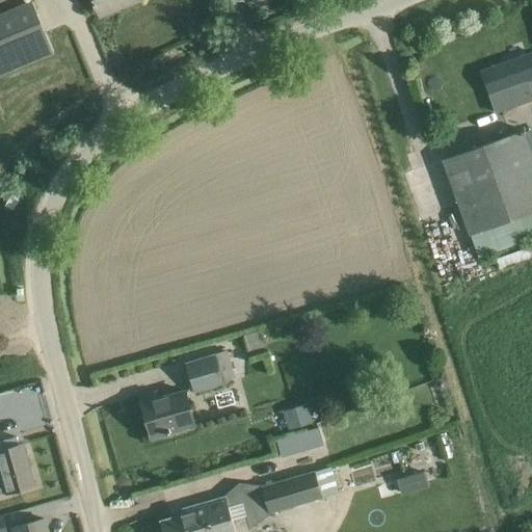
[(29,0),(0,12),(0,76),(54,53),(31,0),(29,0)]
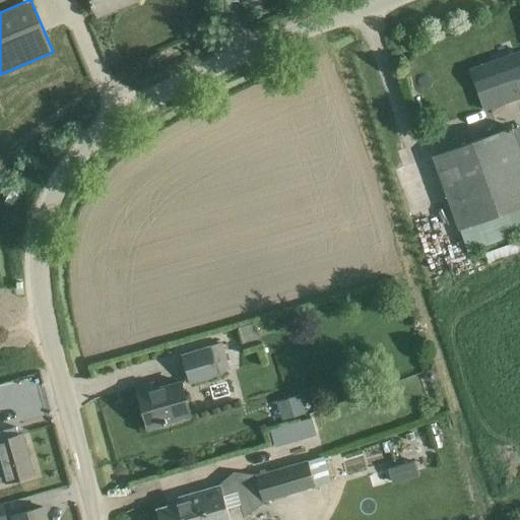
[(90,0),(95,12),(121,2),(122,6),(136,0),(90,0)]
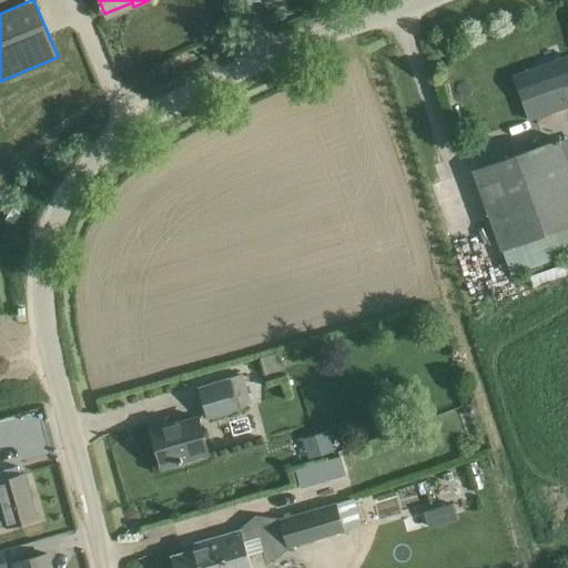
[(567,56),(513,75),(521,100),(529,121),(567,107),(567,102),(563,85),(567,83),(567,56)]
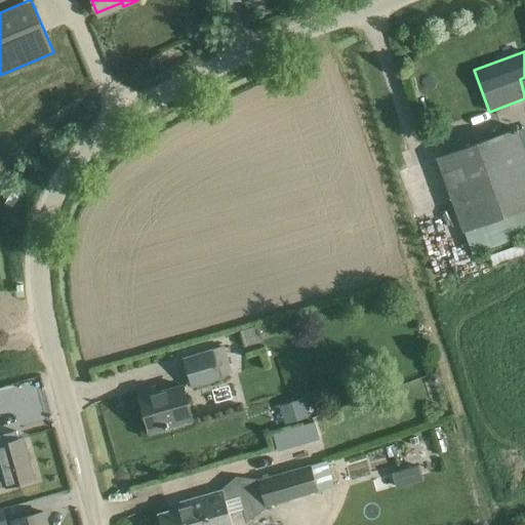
[(436,157),(463,232),(471,253),(524,234),(524,147),(518,127),(436,157)]
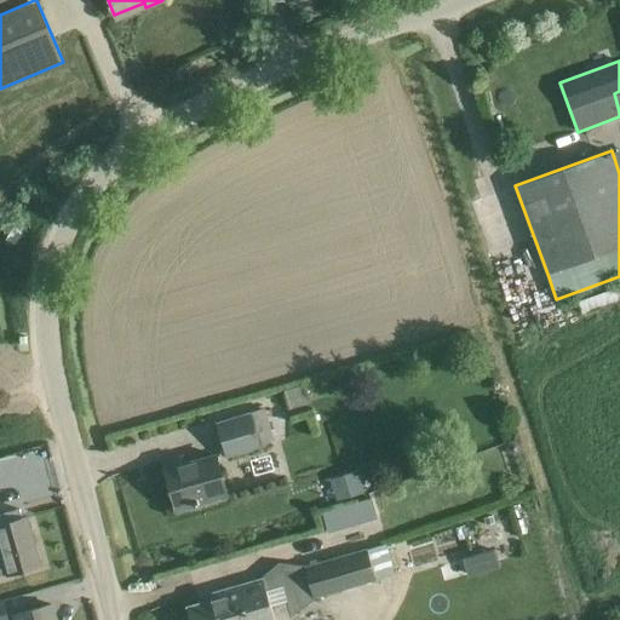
[(290,411),(308,405),(303,386),(285,392),(290,411)]
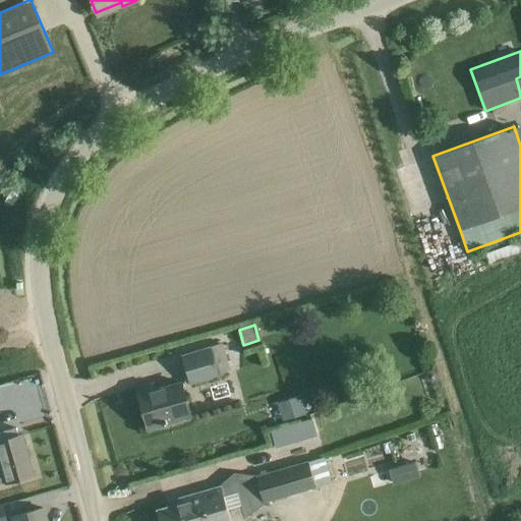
[(222,343),(181,355),(190,385),(231,372),(222,343)]
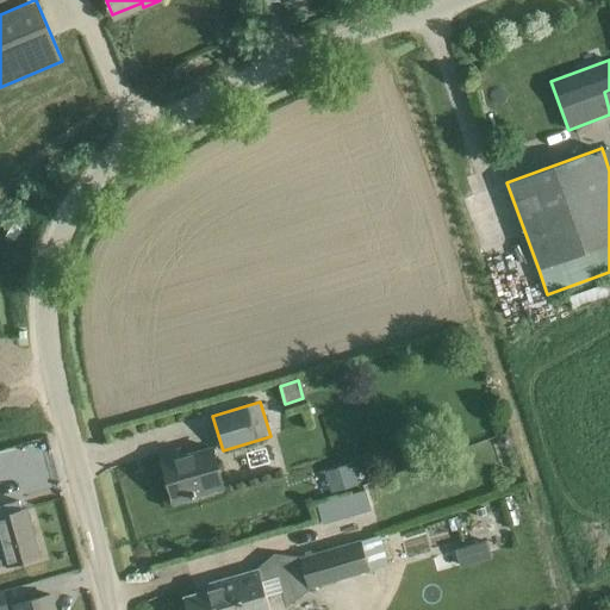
[(212,447),(162,461),(174,502),(224,489),(212,447)]
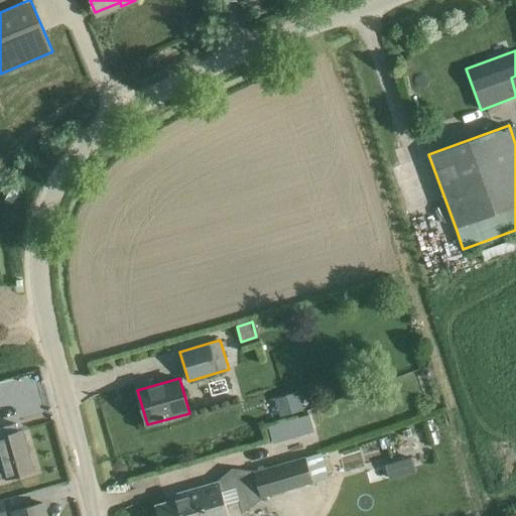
[(292,413),(305,409),(299,391),(287,395),(292,413)]
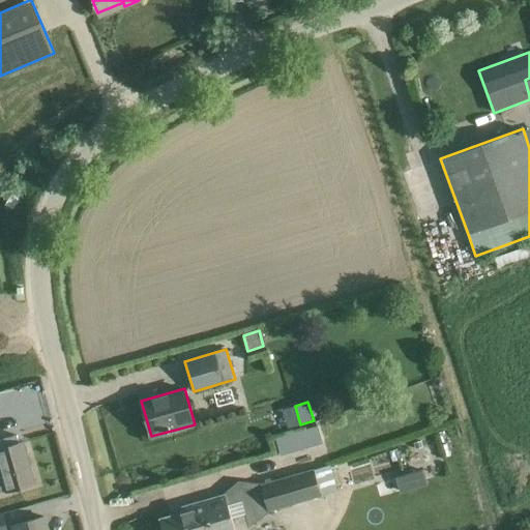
[(278,454),(320,442),(315,427),(274,439),(278,454)]
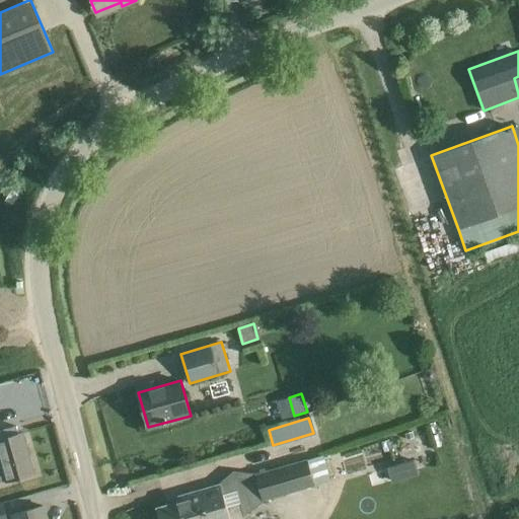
[(15,427),(0,431),(0,482),(33,472),(21,434),(18,435),(15,427)]
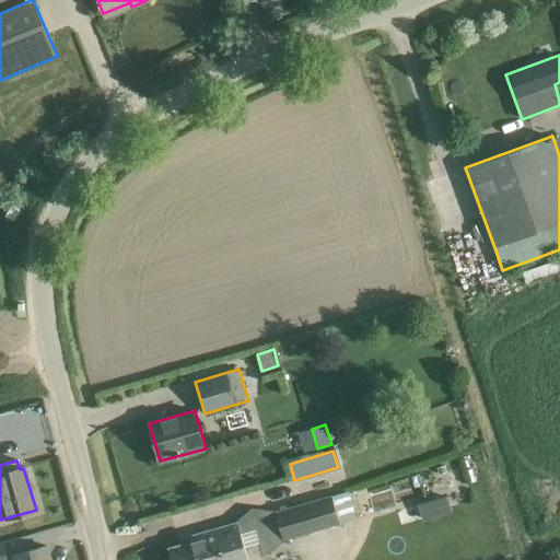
[(284,540),(337,524),(328,498),(276,514),(284,540)]
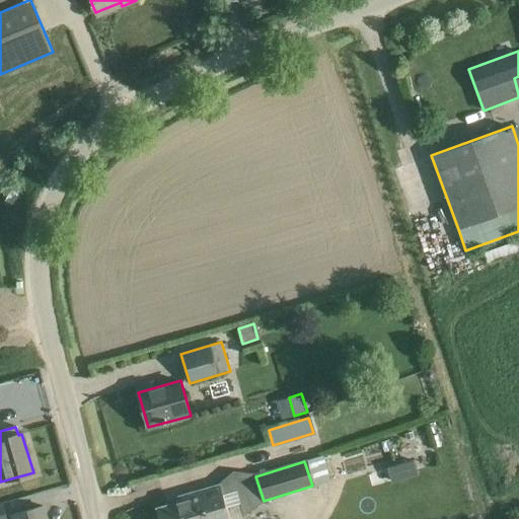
[(396,466),(367,474),(370,489),(392,483),(392,479),(399,477),(396,466)]
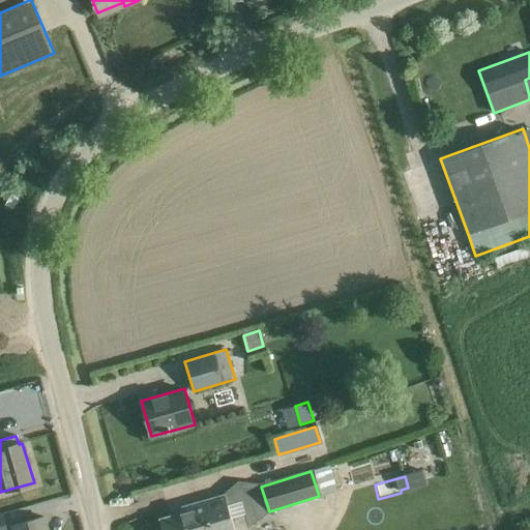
[(225,496),(204,501),(208,519),(195,522),(197,529),(256,529),(255,525),(248,527),(244,514),(231,518),(225,496)]
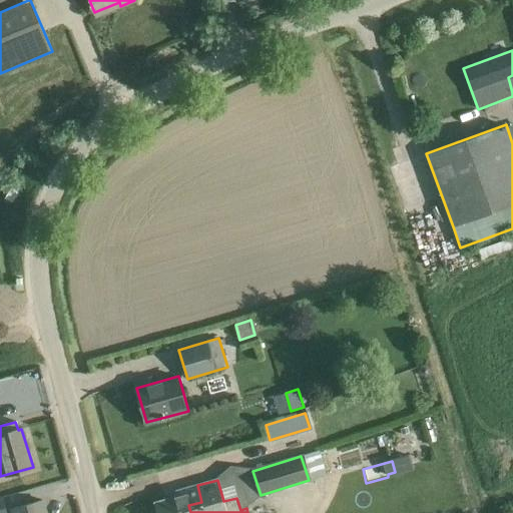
[(158,512),(190,512),(188,505),(201,502),(197,485),(174,492),(175,496),(155,502),(158,512)]
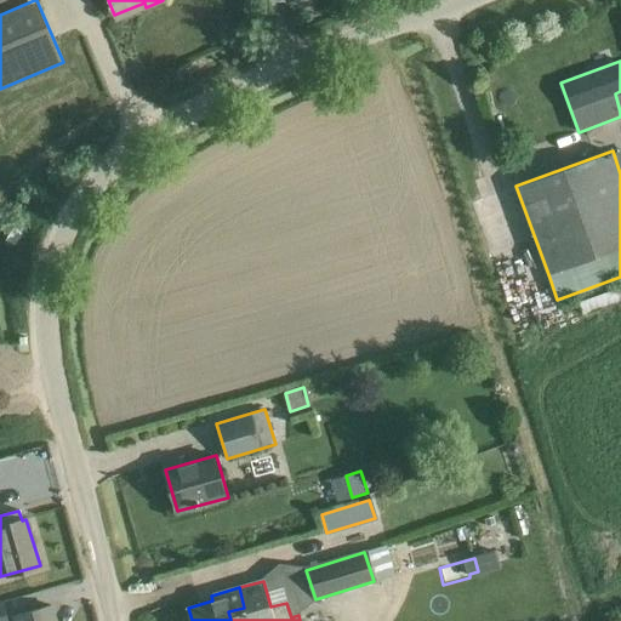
[(56,620),(52,605),(15,616),(15,620),(56,620)]
